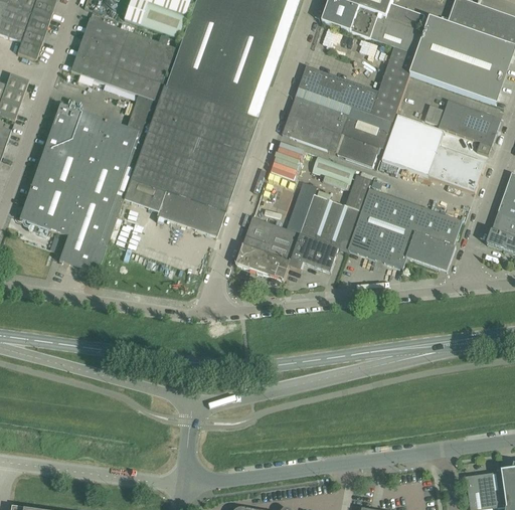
[(0,20),(0,31),(21,39),(22,40),(32,11),(35,0),(7,0),(6,2),(0,20)]
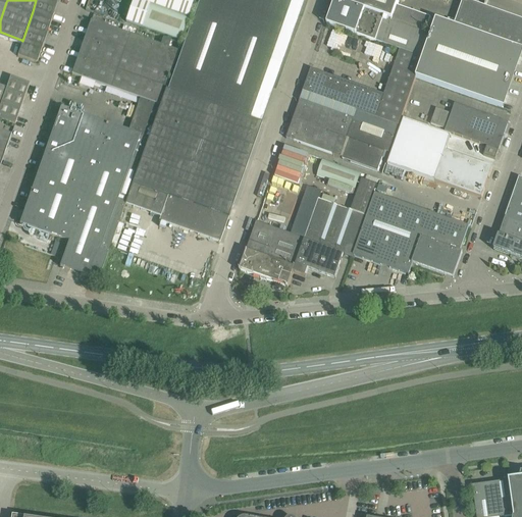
[(36,0),(33,11),(22,41),(21,40),(17,52),(37,59),(57,0),(36,0)]
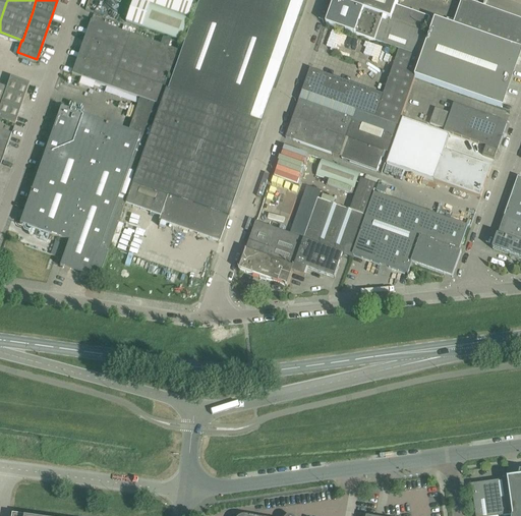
[(131,0),(125,17),(179,37),(191,0),(131,0)]
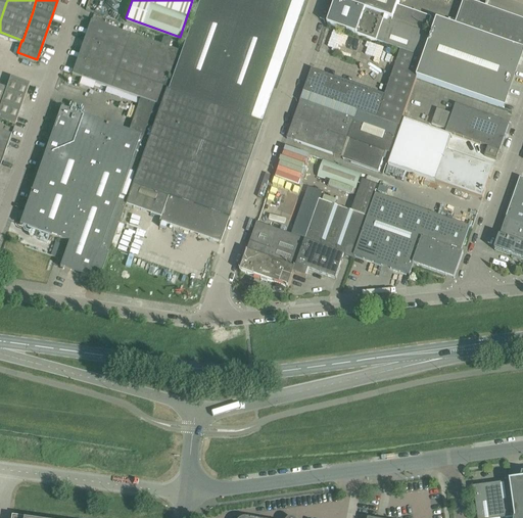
[(133,180),(169,193),(229,214),(262,121),(249,115),(289,0),(197,0),(168,87),(165,86),(160,102),(149,135),(133,180)]
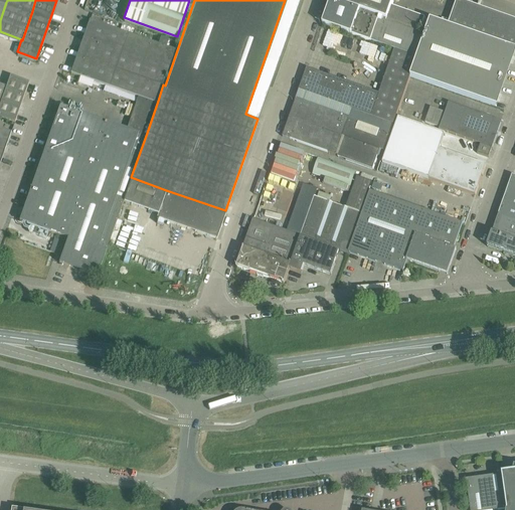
[(329,0),(322,20),(370,37),(371,37),(416,52),(423,30),(419,29),(424,14),(391,2),(392,0),(329,0)]
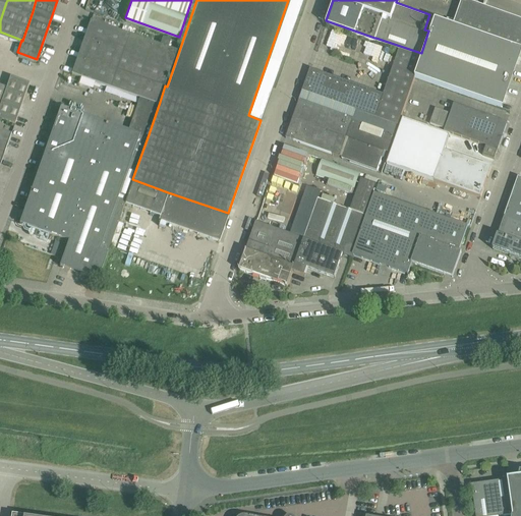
[(520,15),(475,0),(462,0),(454,22),(470,29),(520,46),(520,15)]
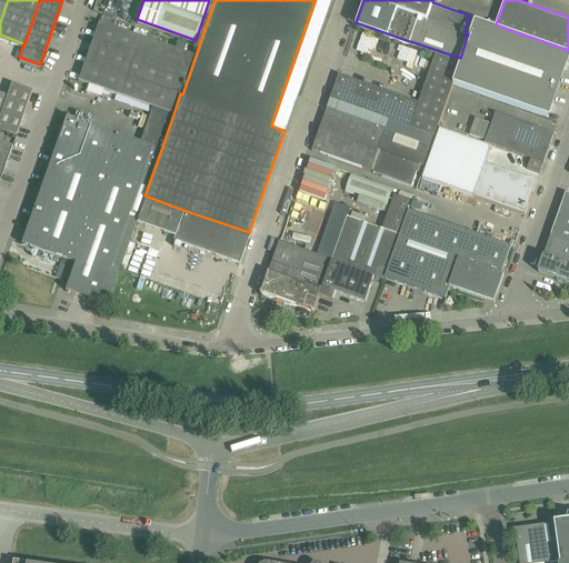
[(99,18),(78,78),(152,103),(175,111),(180,93),(195,52),(99,18)]
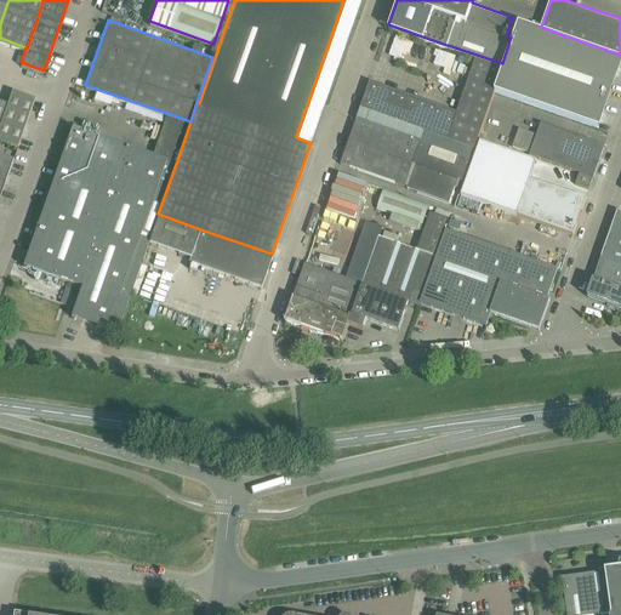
[(620,55),(560,34),(541,27),(519,20),(503,66),(495,87),(596,123),(620,55)]
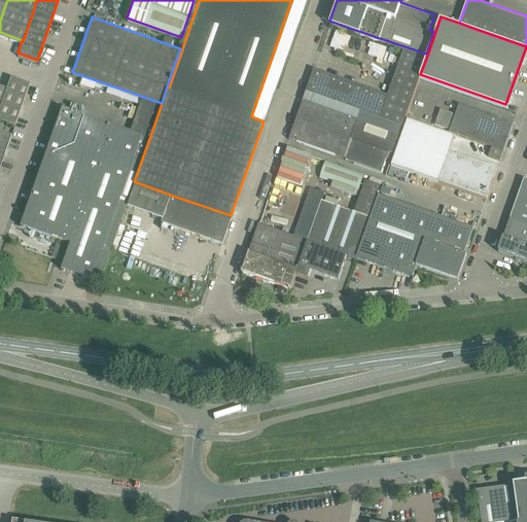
[(303,97),(289,136),(344,155),(348,142),(350,143),(346,157),(382,170),(389,149),(393,151),(420,75),(420,74),(427,56),(403,47),(387,92),(314,66),(306,90),(360,108),(357,116),(303,97)]
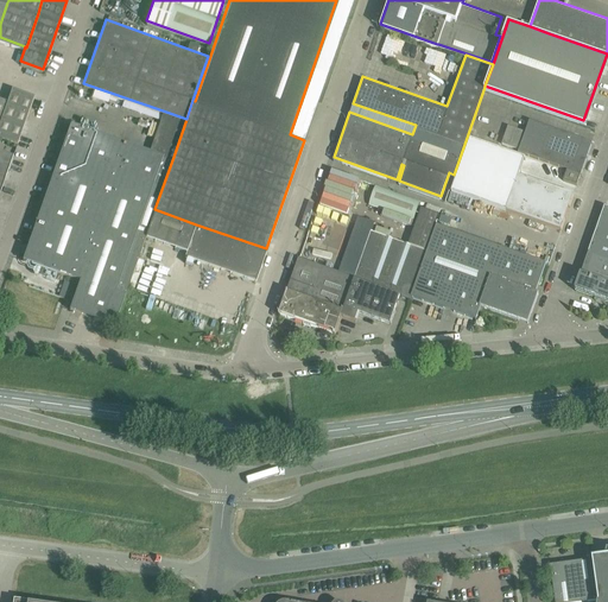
[(12,86),(7,99),(0,95),(0,134),(18,141),(35,93),(12,86)]
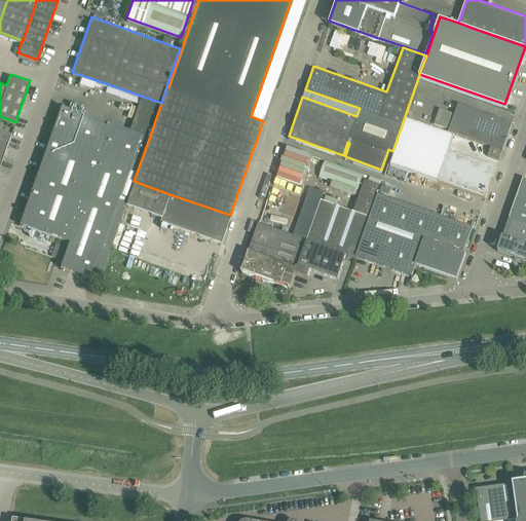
[(448,128),(491,143),(502,148),(513,120),(458,101),(448,128)]
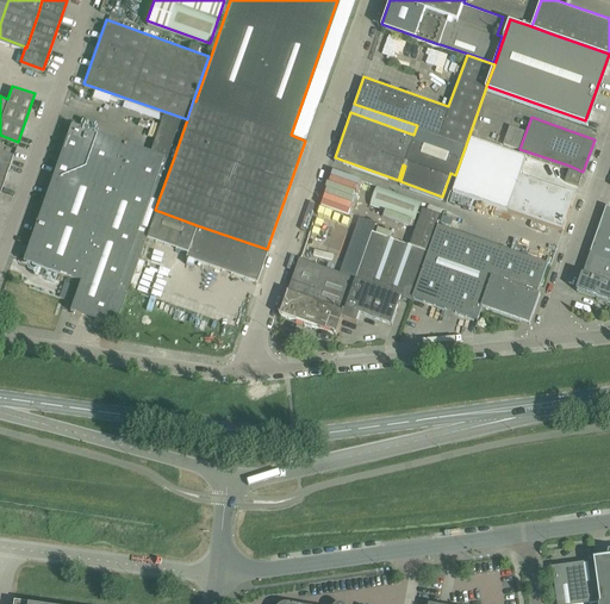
[(70,122),(30,237),(23,257),(80,278),(70,307),(107,321),(111,309),(119,312),(147,235),(155,210),(174,157),(150,149),(70,122)]
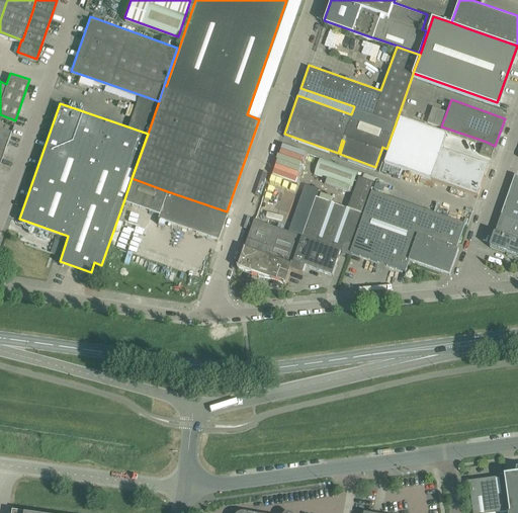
[(440,124),(445,108),(432,104),(427,119),(440,124)]
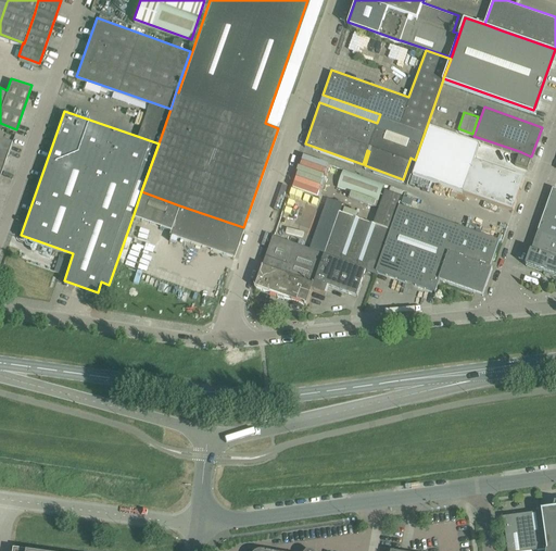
[(430,122),(413,171),(463,189),(514,208),(517,196),(520,186),(525,175),(475,157),(480,140),(430,122)]
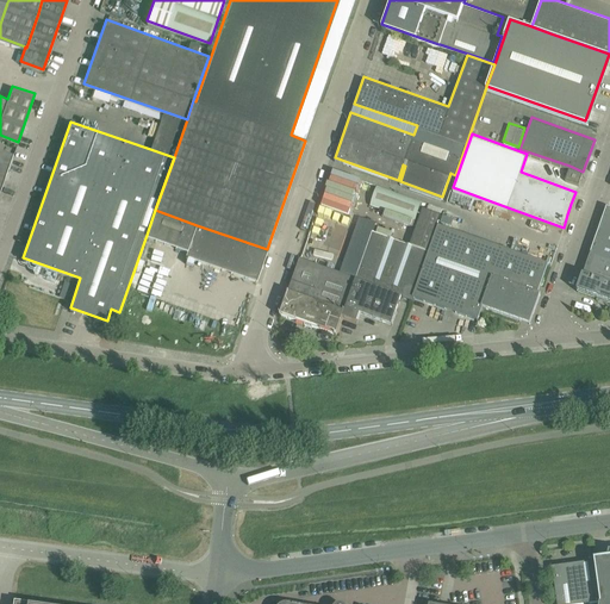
[(0,187),(13,153),(0,147),(0,187)]
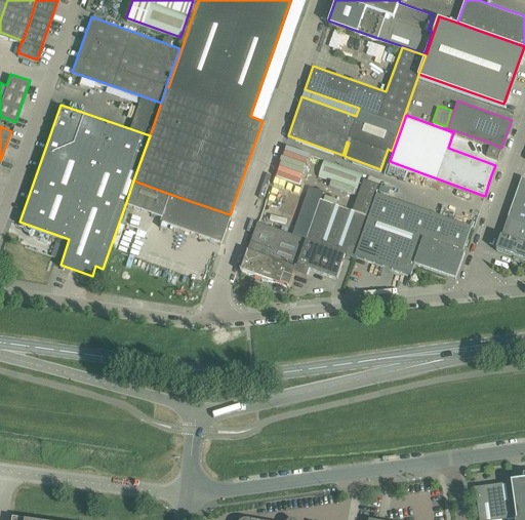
[(498,157),(501,148),(490,143),(486,153),(498,157)]
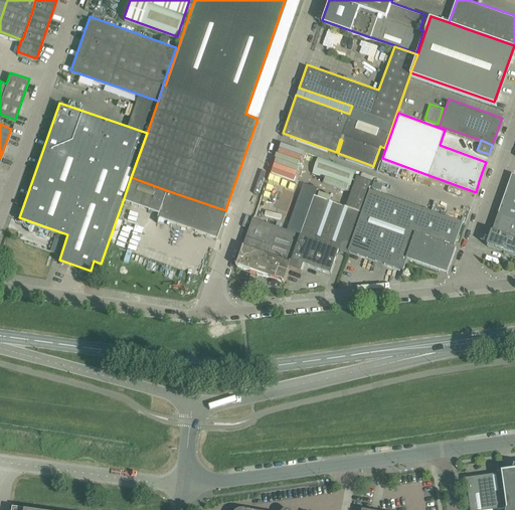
[(313,170),(350,183),(356,168),(318,155),(313,170)]
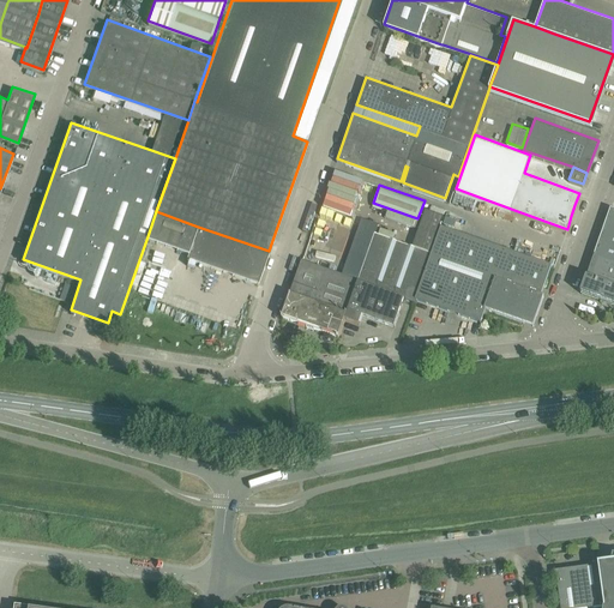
[(432,251),(416,296),(419,296),(482,318),(486,306),(489,307),(492,308),(524,319),(534,323),(545,293),(542,292),(552,263),(557,248),(564,228),(511,209),(461,192),(449,227),(441,223),(432,251)]
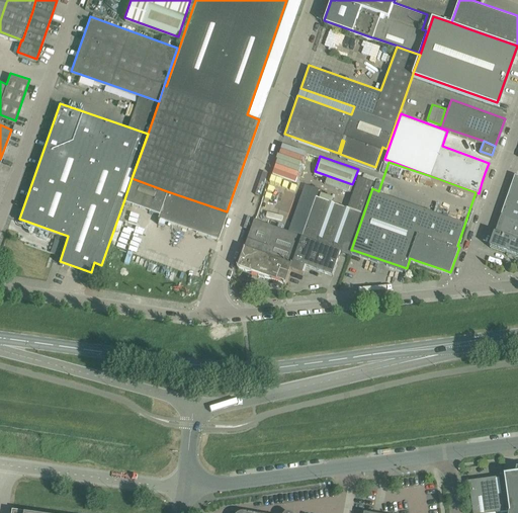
[(517,173),(515,173),(490,244),(517,254),(517,173)]
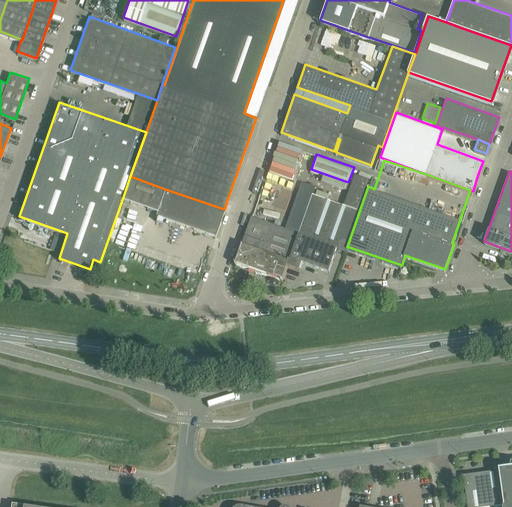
[(355,172),(344,202),(359,208),(370,178),(355,172)]
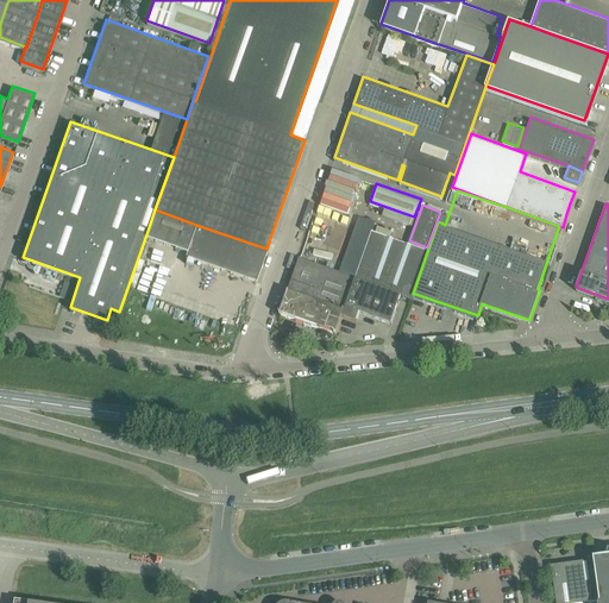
[(256,278),(267,249),(196,225),(155,209),(146,234),(187,249),(186,253),(256,278)]
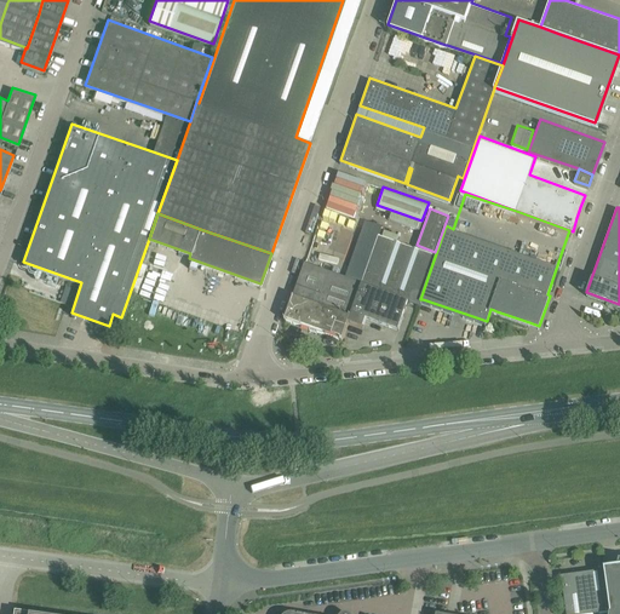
[(362,280),(379,233),(383,223),(366,218),(346,275),(362,280)]
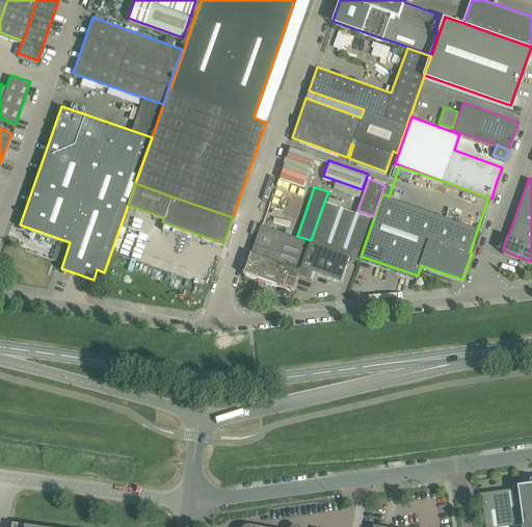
[(325,200),(311,240),(298,273),(312,279),(314,270),(342,280),(350,257),(360,260),(361,257),(374,217),(325,200)]
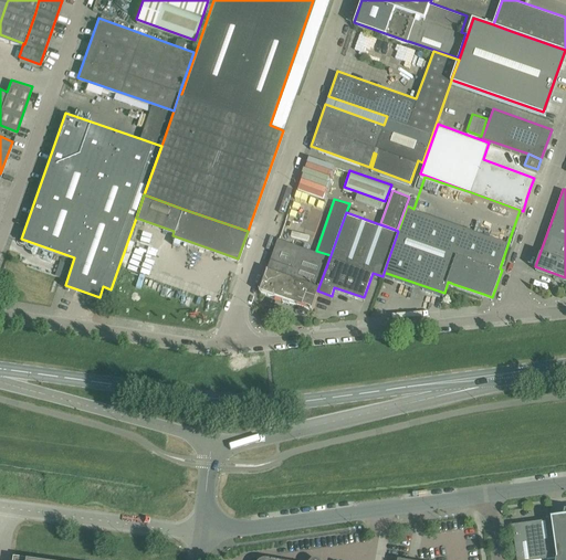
[(316,251),(279,238),(260,289),(312,308),(317,291),(331,255),(316,251)]
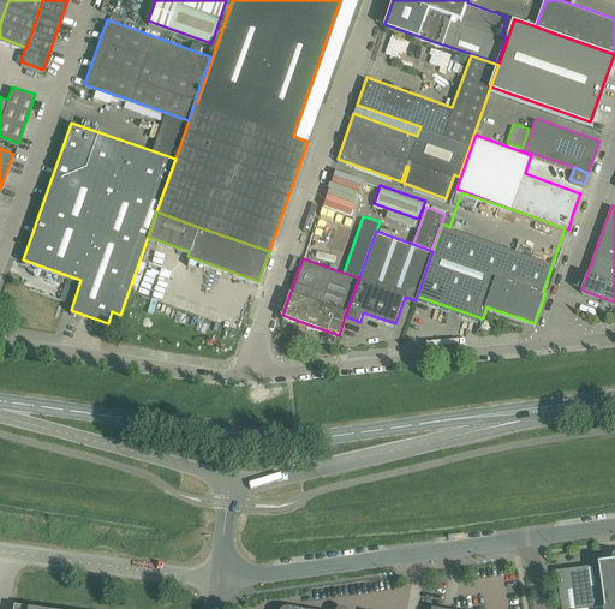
[(112,311),(108,323),(115,326),(120,315),(112,311)]
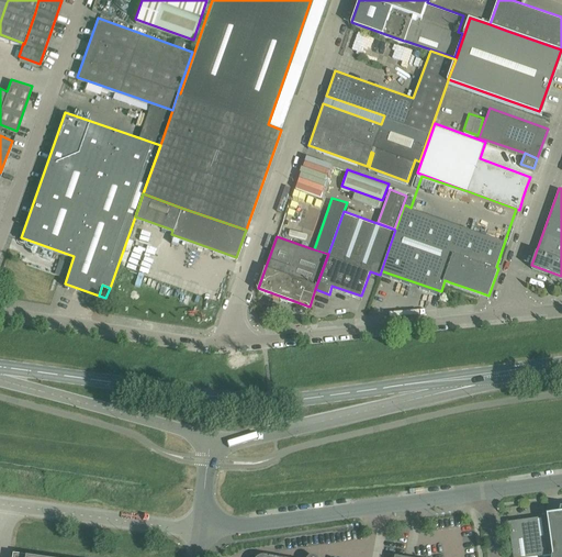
[(436,297),(438,291),(428,288),(426,293),(436,297)]
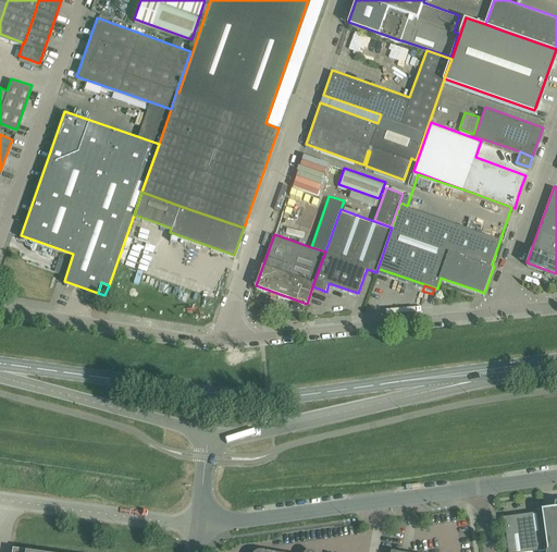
[(543,510),(548,548),(547,551),(556,551),(556,501),(556,506),(543,508),(543,510)]
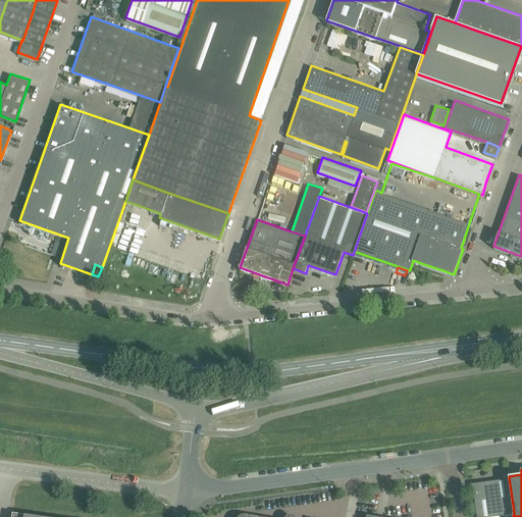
[(482,488),(474,489),(477,516),(481,516),(514,513),(509,477),(487,480),(487,482),(482,488)]
